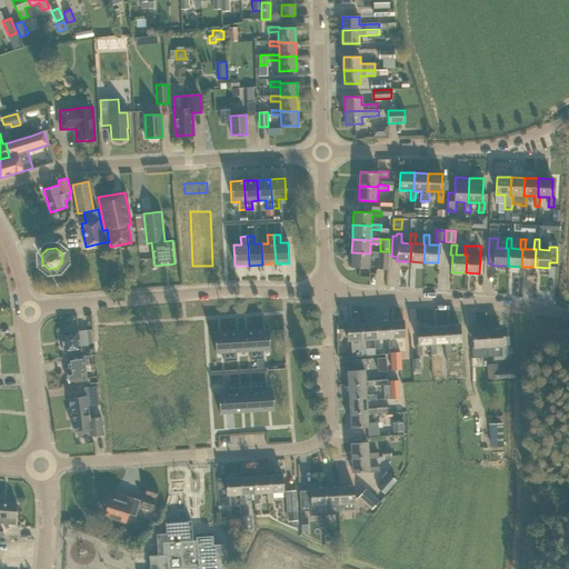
[(370,253),(351,252),(351,267),(369,268),(370,257),(379,258),(378,269),(388,269),(389,253),(377,252),(371,252),(370,252),(370,253)]
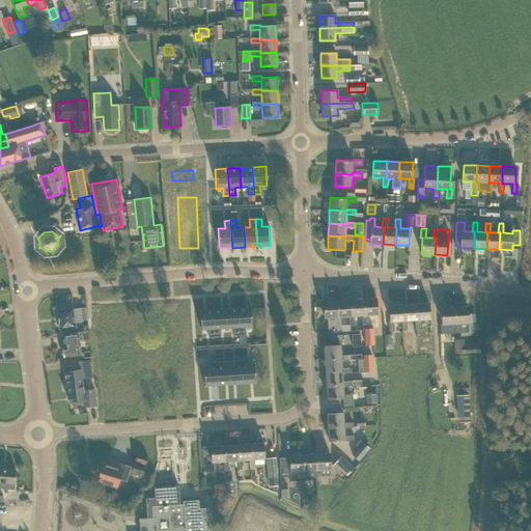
[(376,299),(362,300),(363,315),(362,315),(363,325),(367,325),(367,315),(378,314),(376,299)]
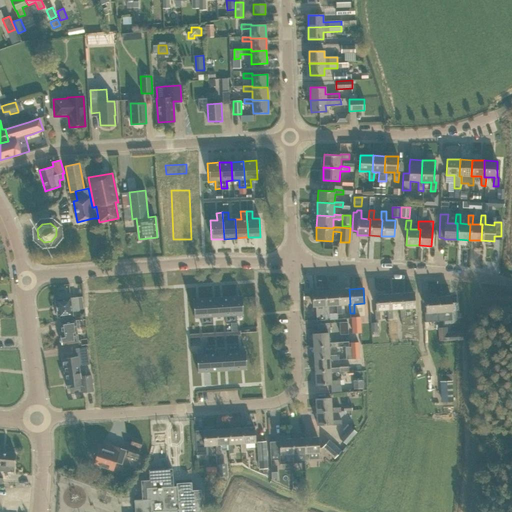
[(337,290),(338,305),(336,305),(337,314),(342,314),(341,305),(349,304),(350,304),(349,289),(337,290)]
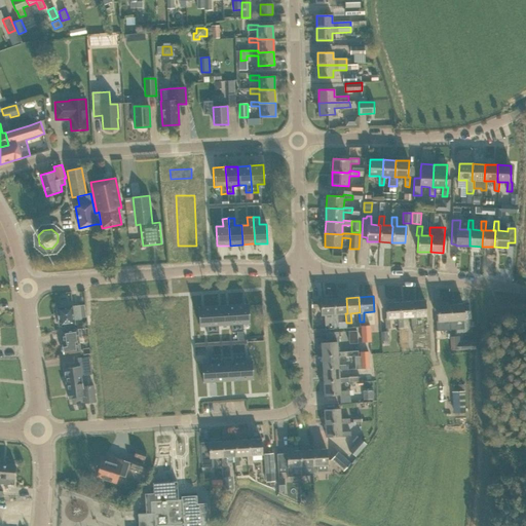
[(325,314),(333,314),(334,314),(333,298),(321,299),(322,314),(320,314),(321,325),(325,324),(325,314)]
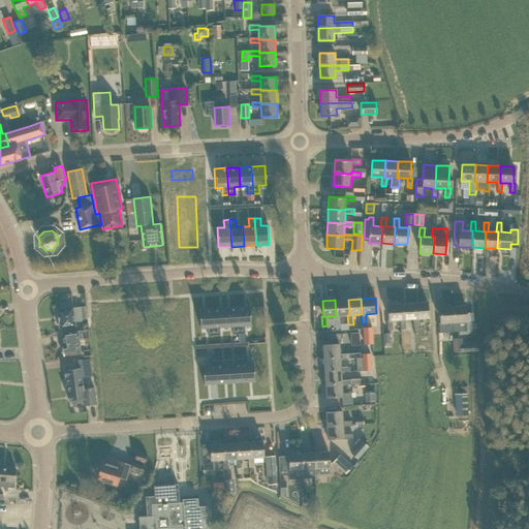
[(336,316),(335,316),(336,330),(340,329),(340,316),(347,315),(349,315),(348,300),(335,300),(336,316)]
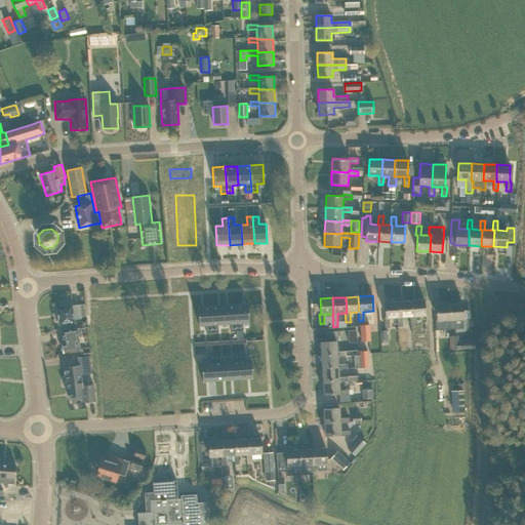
[(423,299),(410,300),(411,317),(410,317),(410,326),(415,325),(414,317),(425,316),(423,299)]
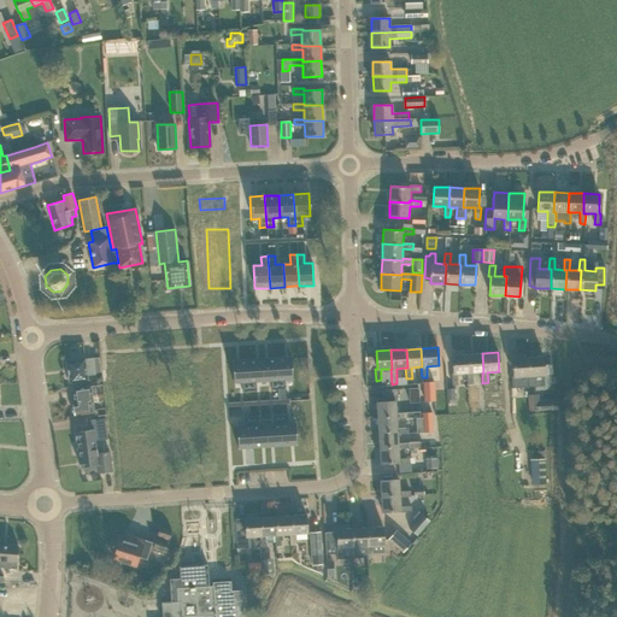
[(468,354),(469,374),(466,374),(468,385),(472,383),(472,372),(482,372),(483,372),(482,353),(468,354)]
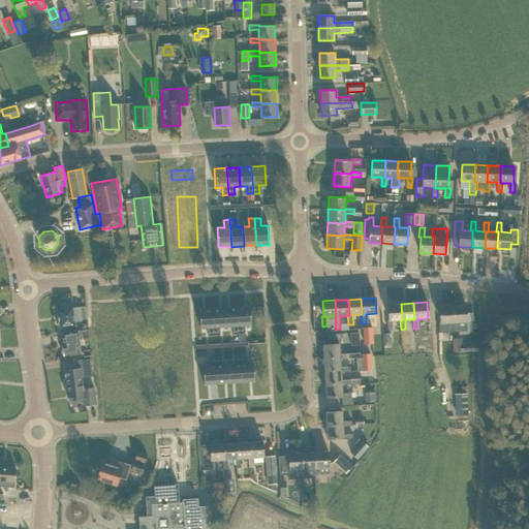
[(402,320),(401,304),(387,305),(389,320),(387,320),(387,330),(393,330),(392,320),(400,320),(402,320)]
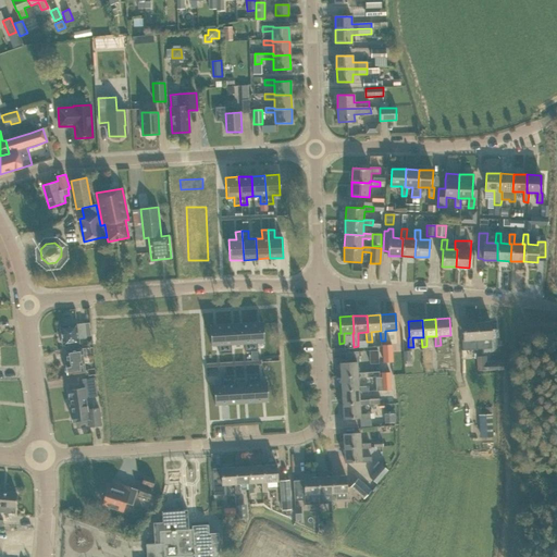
[(263,322),(250,323),(251,351),(258,350),(258,343),(264,343),(263,322)]
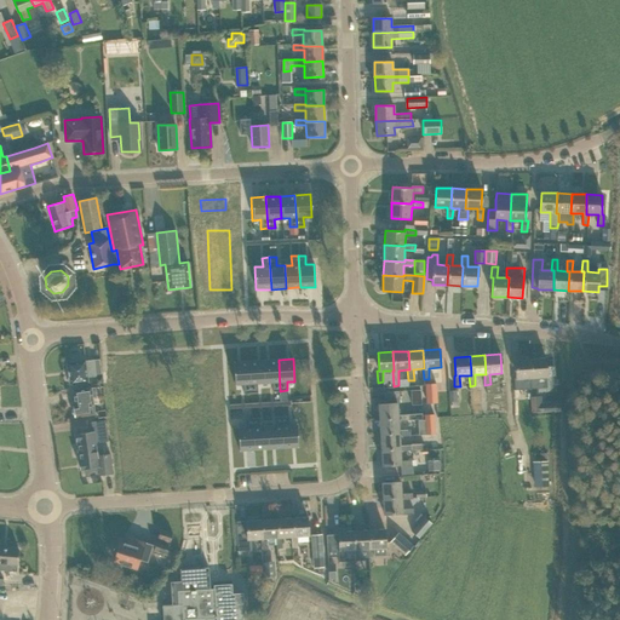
[(535,378),(547,377),(547,379),(556,379),(555,366),(546,367),(546,359),(530,360),(532,378),(530,378),(530,389),(537,389),(535,378)]
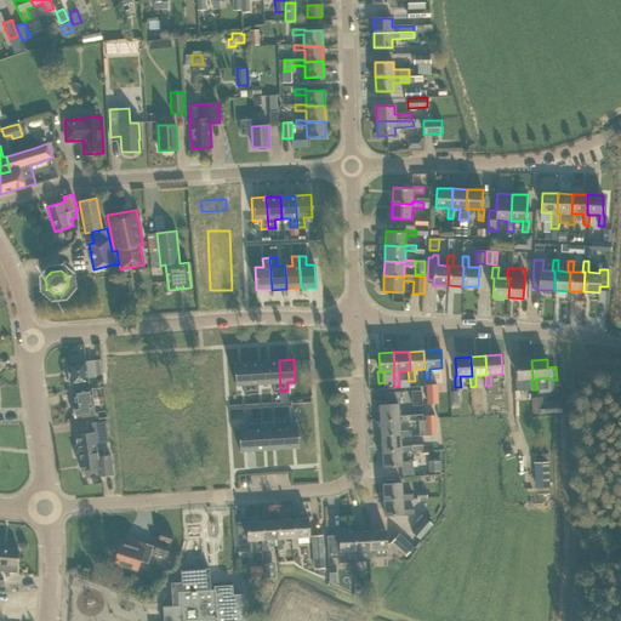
[(67,364),(70,386),(89,383),(87,377),(97,376),(96,375),(95,360),(67,364)]
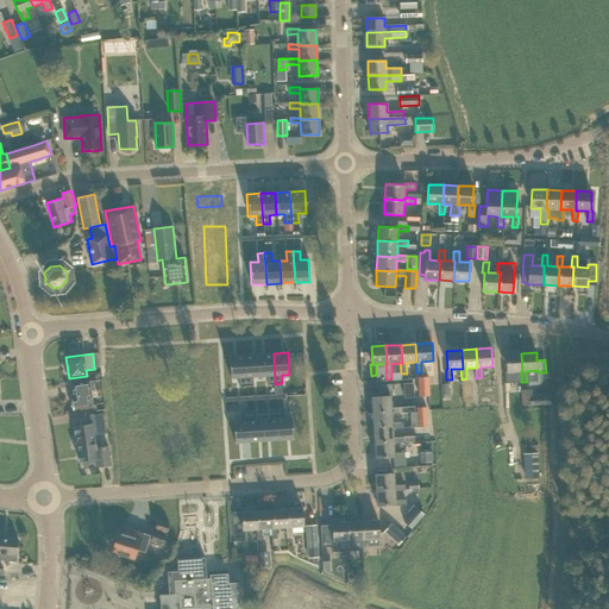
[(259,353),(245,355),(246,385),(253,385),(253,377),(261,376),(259,353)]
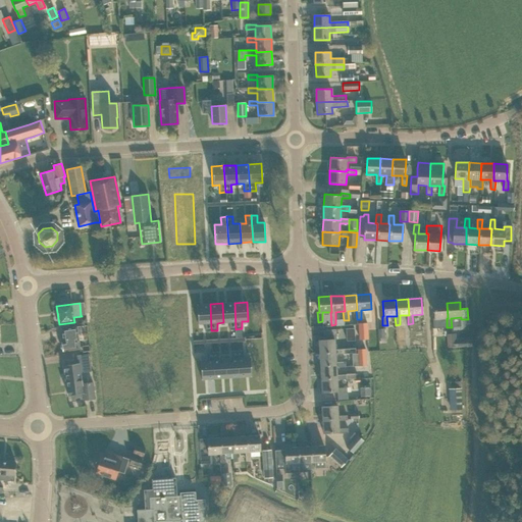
[(235,303),(222,303),(223,322),(229,322),(229,329),(236,329),(235,303)]
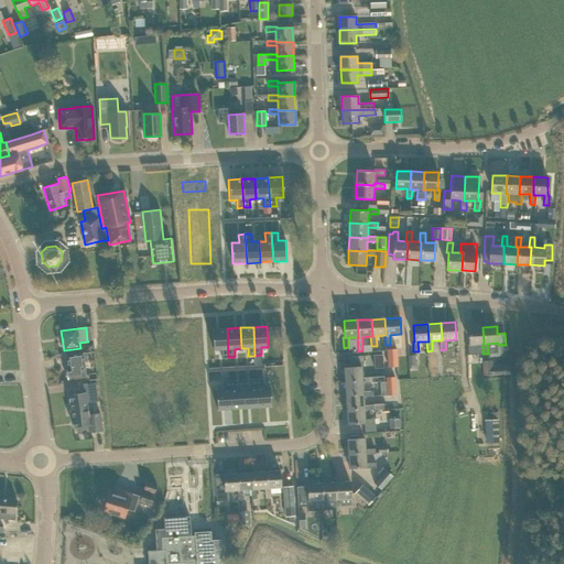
[(467,344),(468,355),(474,355),(473,345),(483,344),(484,344),(483,327),(468,327),(469,344),(467,344)]
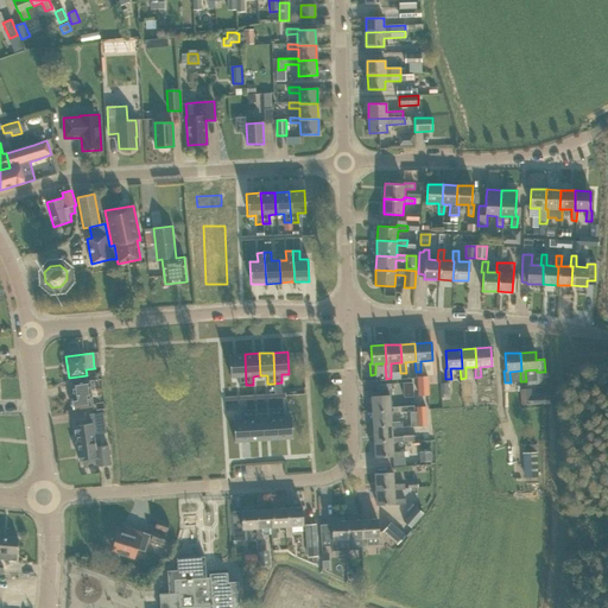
[(245,354),(229,355),(232,378),(239,378),(240,386),(246,385),(245,354)]
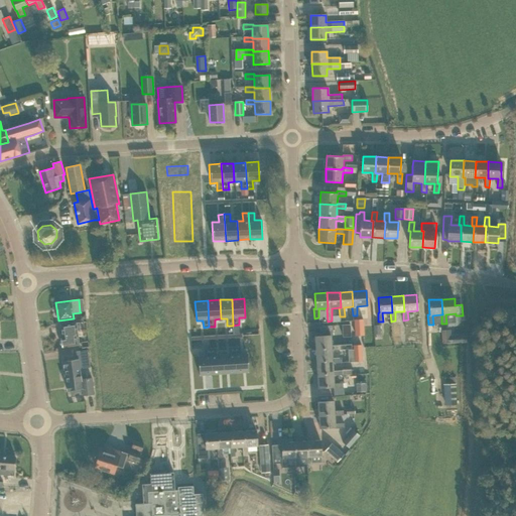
[(140,304),(86,306),(87,319),(92,319),(93,323),(141,319),(140,304)]
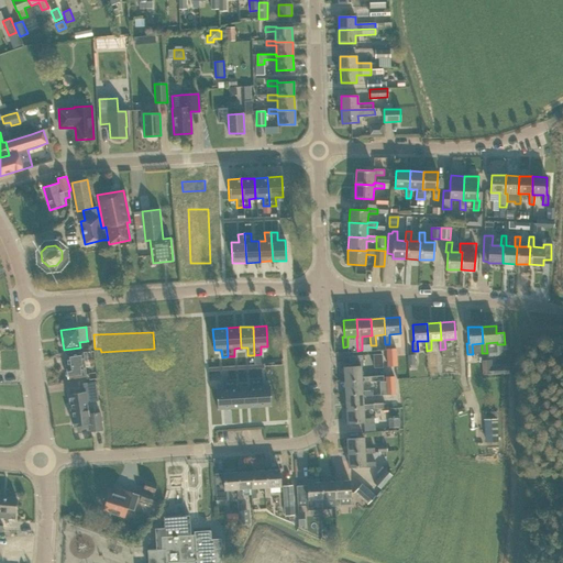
[(397,366),(396,349),(386,349),(387,366),(397,366)]
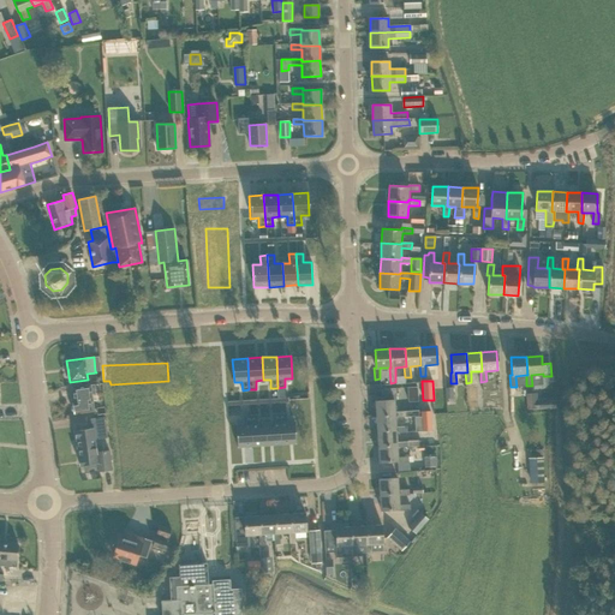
[(72,404),(73,415),(95,411),(91,394),(95,394),(94,384),(72,387),(75,402),(72,404)]
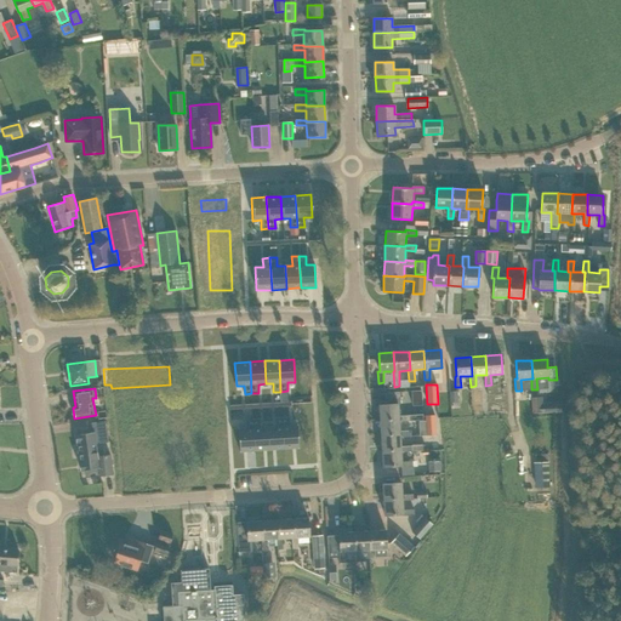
[(380,421),(399,420),(399,421),(423,420),(422,415),(399,416),(398,404),(400,404),(400,392),(386,393),(387,404),(379,405),(380,421)]
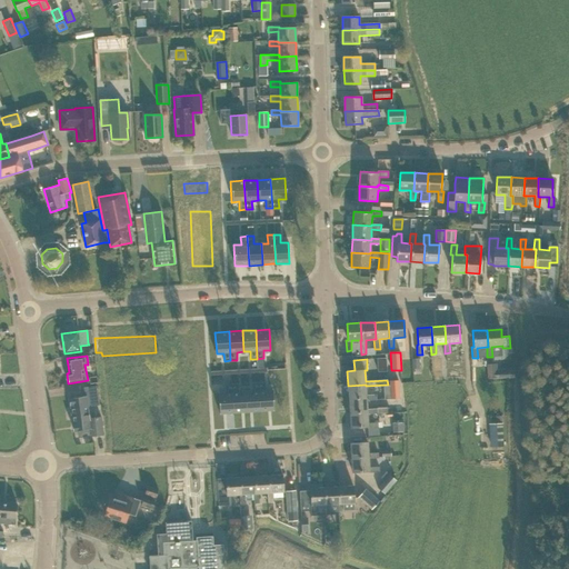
[(466,360),(448,360),(448,377),(466,376),(466,360)]
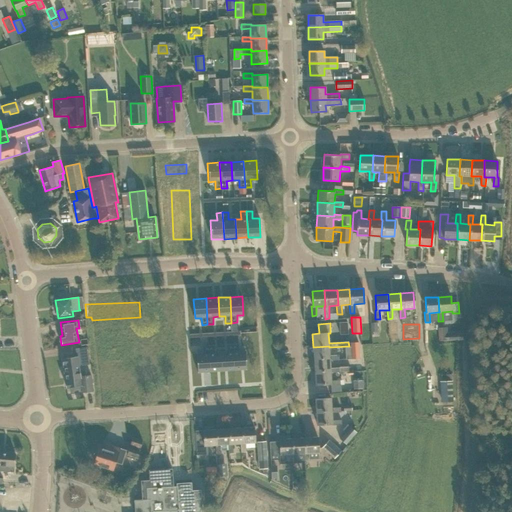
[(143,375),(159,374),(156,325),(141,325),(143,375)]
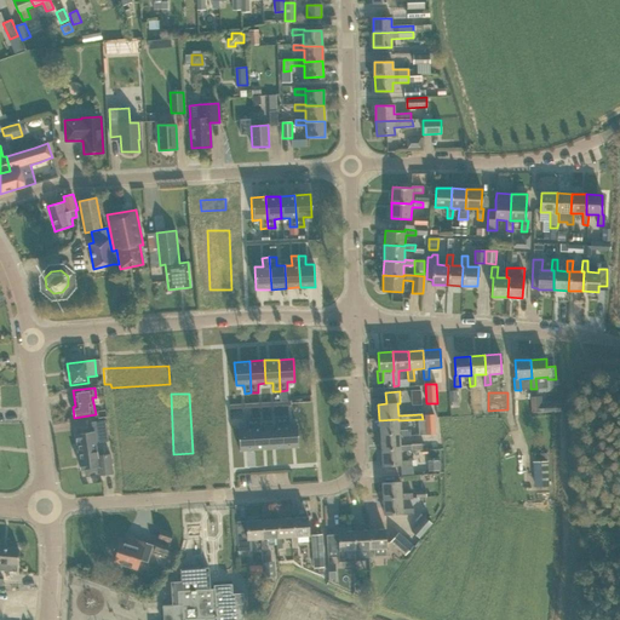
[(530,397),(532,411),(543,409),(541,396),(530,397)]
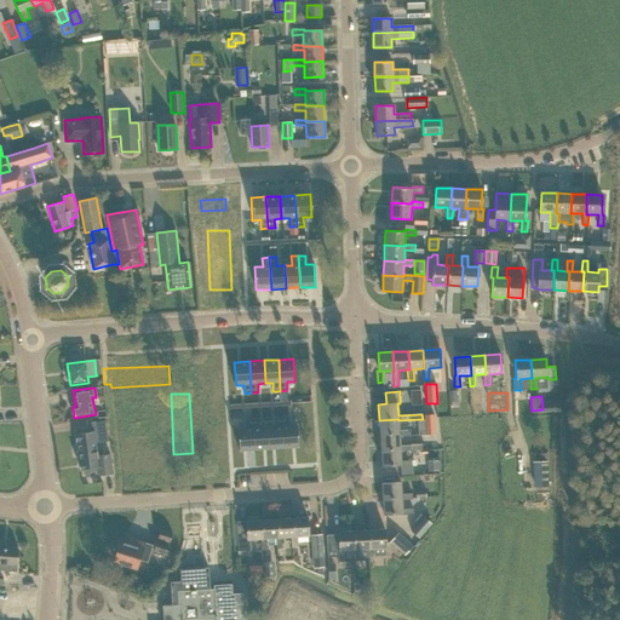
[(434,414),(424,415),(425,420),(425,435),(435,434),(434,414)]
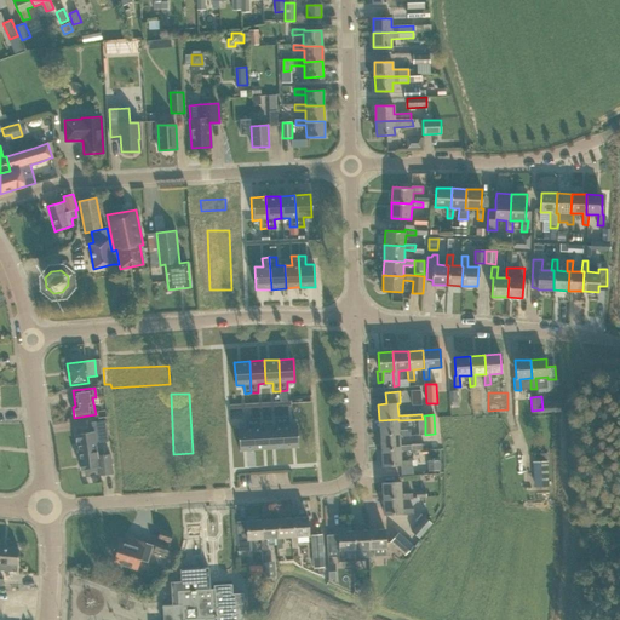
[(275,425),(268,426),(269,449),(283,448),(282,417),(275,417),(275,425)]
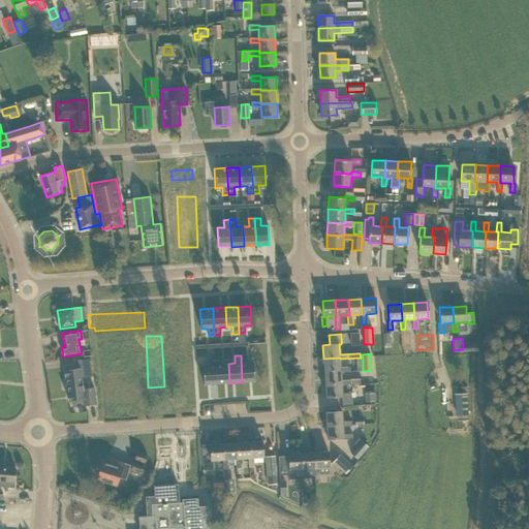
[(246,355),(241,355),(242,382),(255,381),(253,362),(247,363),(246,355)]
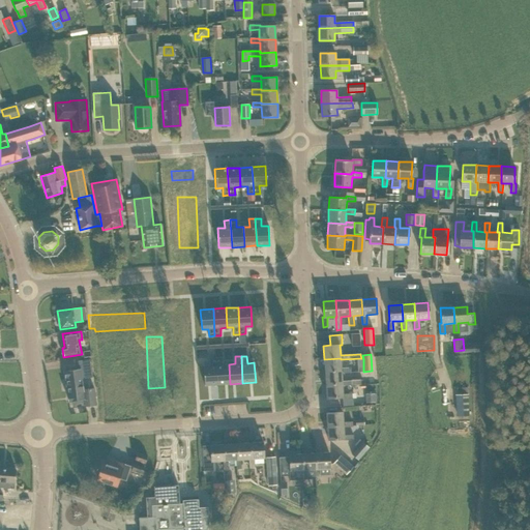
[(210,365),(204,365),(205,385),(217,385),(216,357),(210,358),(210,365)]
